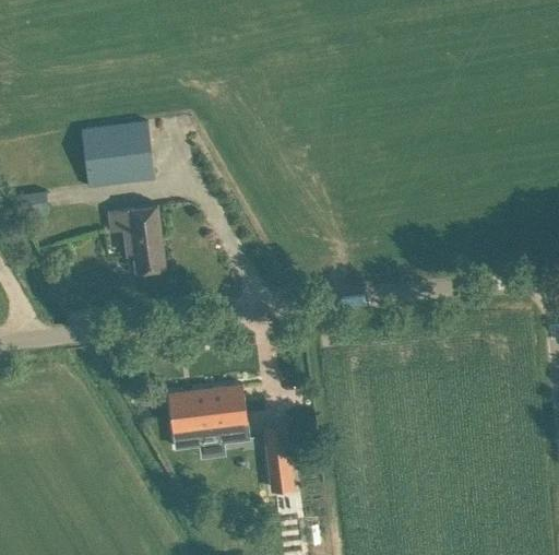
[(82,132),(90,187),(154,179),(147,124),(82,132)]
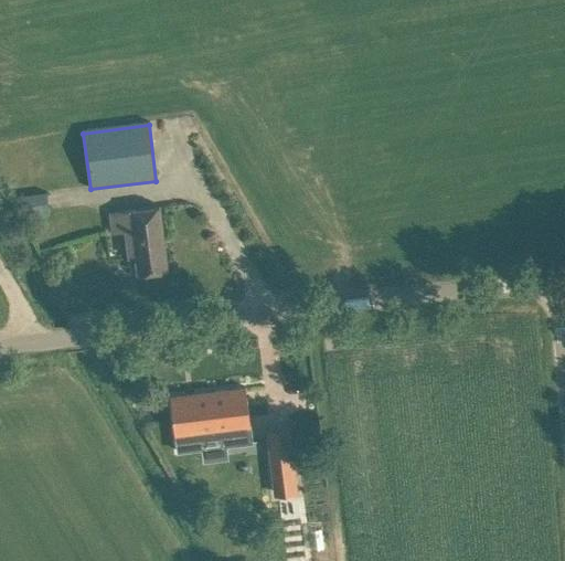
[(20,199),(22,217),(49,212),(46,196),(20,199)]
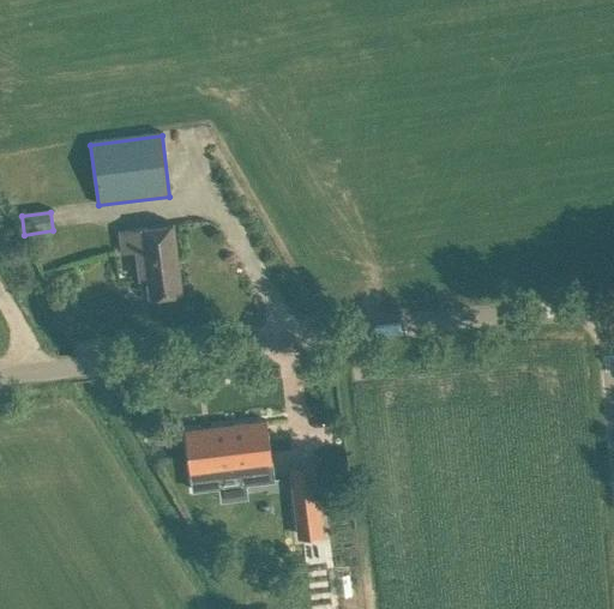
[(148,281),(150,300),(181,295),(173,227),(119,234),(122,255),(137,253),(140,282),(148,281)]
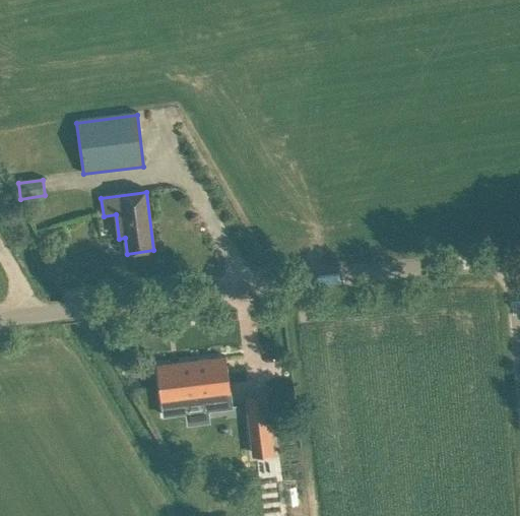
[(226,359),(156,367),(159,387),(160,401),(163,417),(188,414),(208,411),(233,408),(229,379),(226,359)]
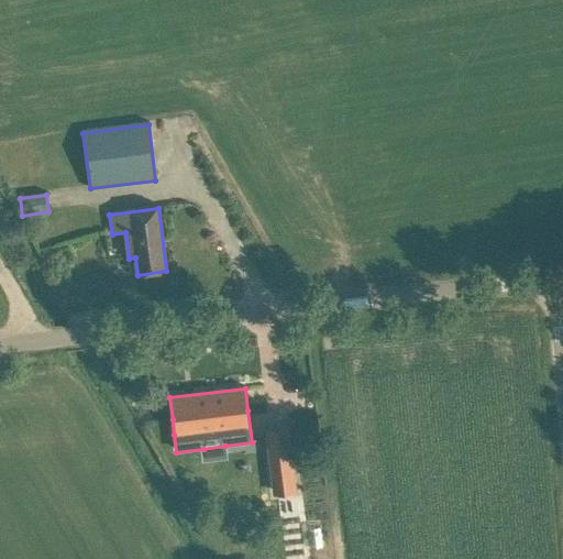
[(291,456),(268,459),(273,496),(296,493),(291,456)]
